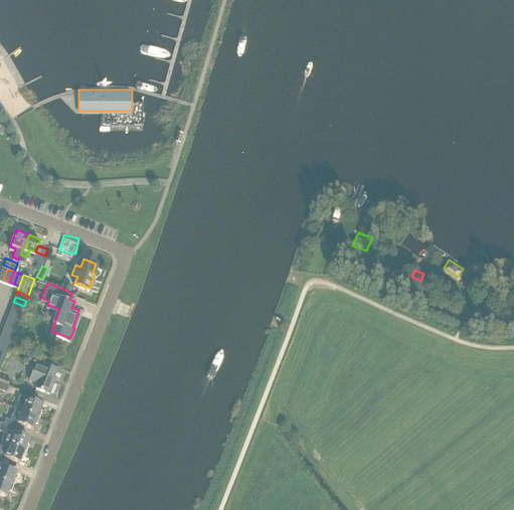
[(11,308),(22,312),(24,306),(13,302),(11,308)]
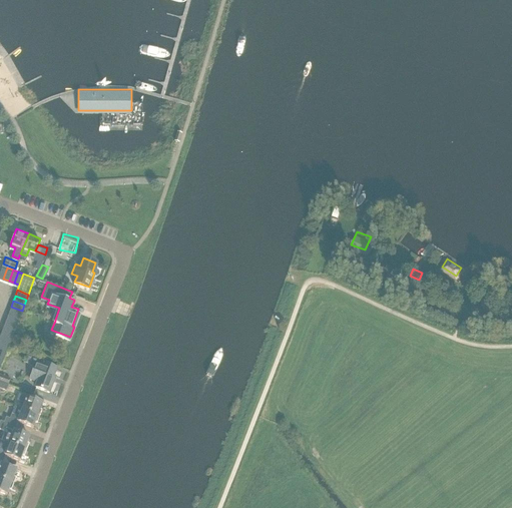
[(9,312),(20,316),(22,311),(11,307),(9,312)]
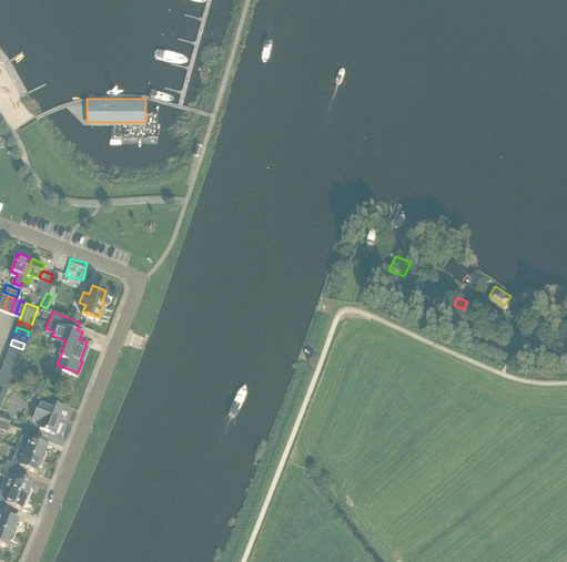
[(20,356),(22,349),(10,345),(8,350),(20,356)]
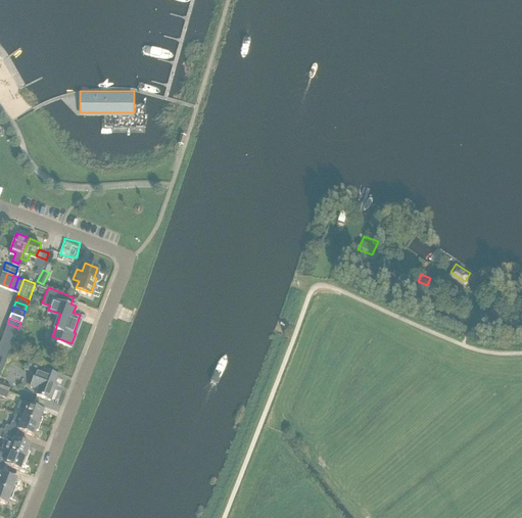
[(18,328),(7,323),(5,329),(15,333),(18,328)]
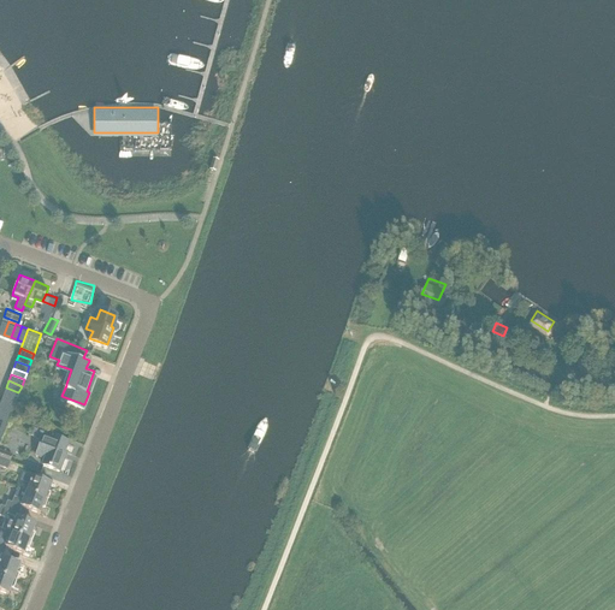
[(18,392),(6,388),(4,394),(16,398),(18,392)]
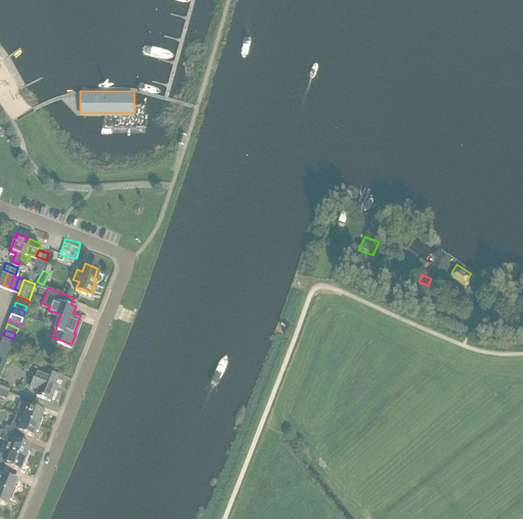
[(3,335),(0,340),(11,345),(13,339),(3,335)]
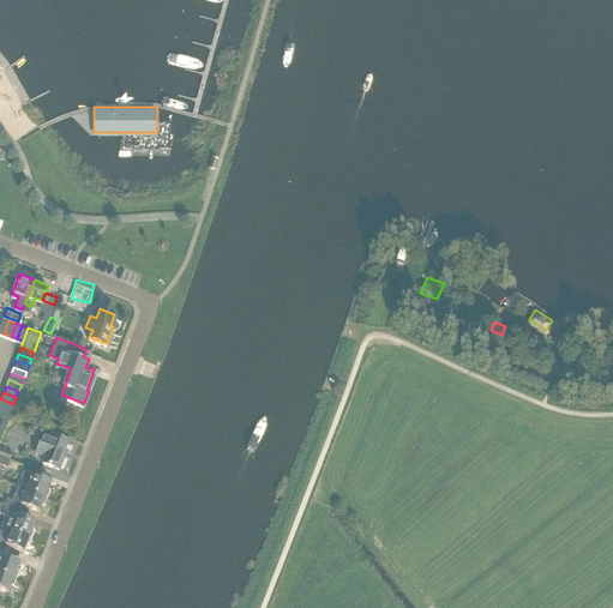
[(0,405),(11,410),(13,404),(0,398),(0,399),(0,405)]
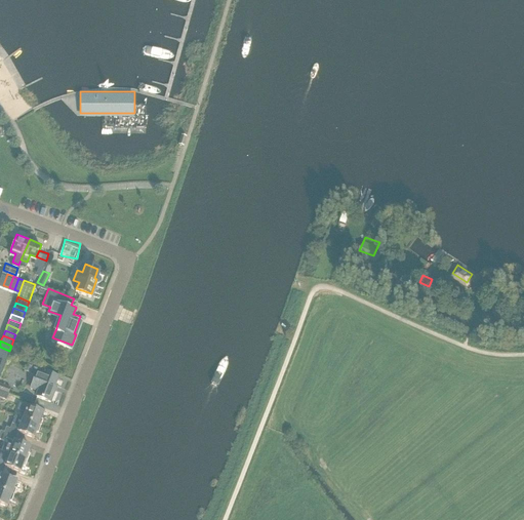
[(9,351),(0,347),(0,353),(7,356),(9,351)]
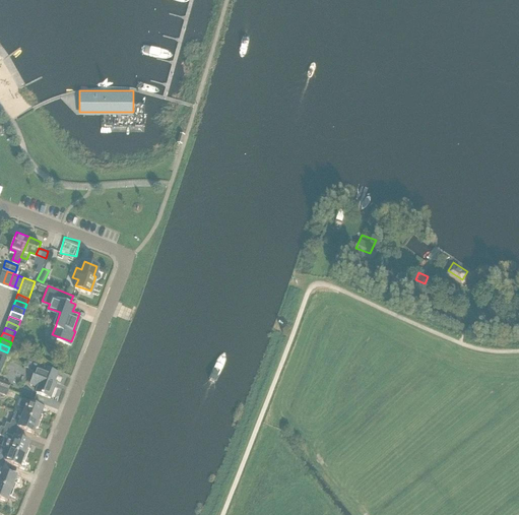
[(46,365),(45,367),(38,364),(30,381),(39,384),(37,389),(51,394),(55,383),(52,382),(57,370),(46,365)]
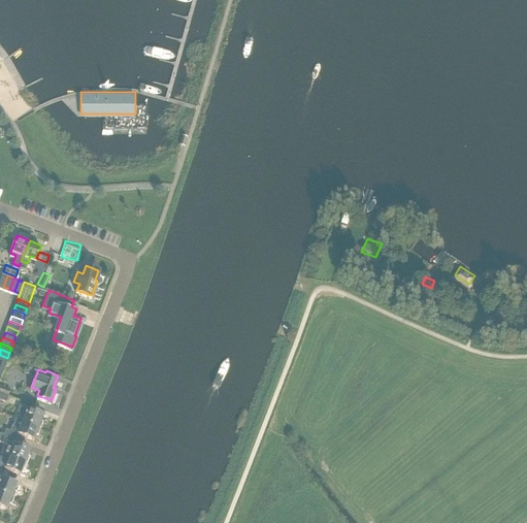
[(0,389),(8,393),(10,386),(0,381),(0,389)]
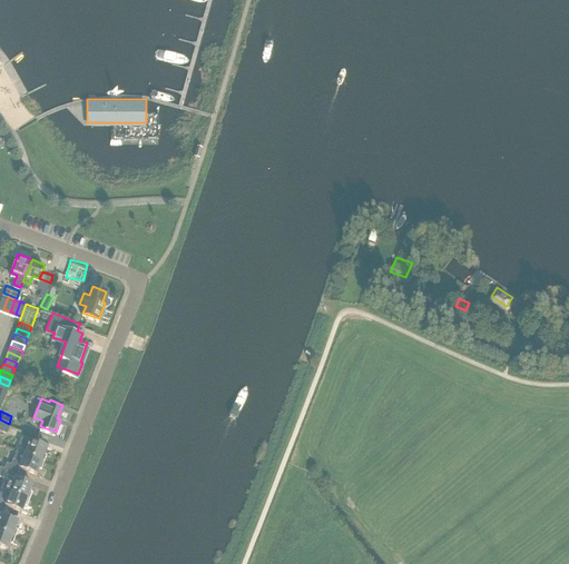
[(9,424),(0,419),(0,426),(7,429),(9,424)]
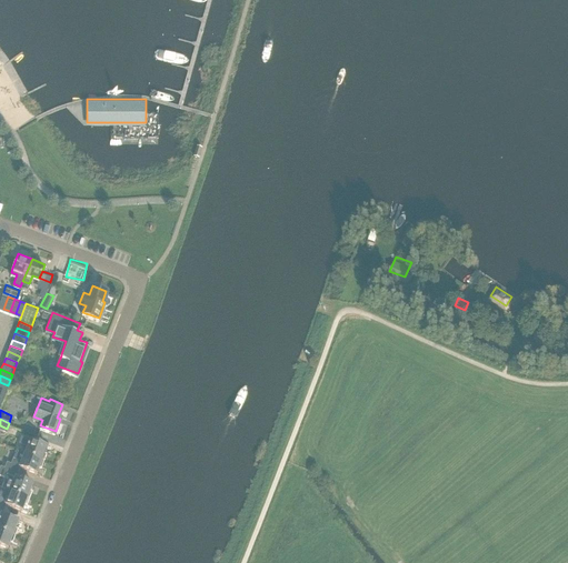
[(26,451),(45,458),(47,451),(45,450),(48,443),(30,436),(31,436),(22,433),(20,439),(29,442),(26,451)]
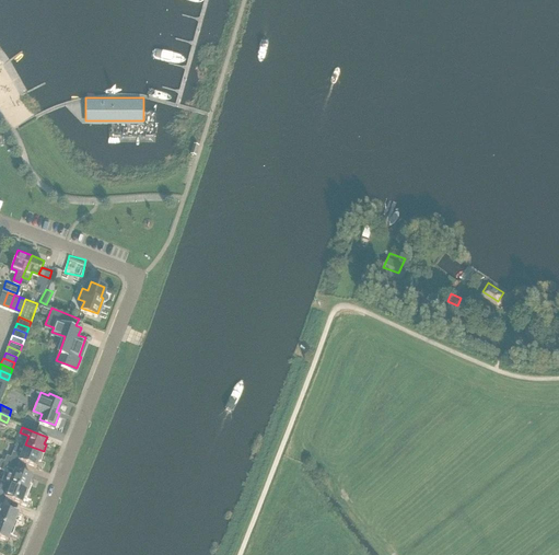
[(42,457),(44,451),(25,444),(23,450),(9,444),(7,451),(8,451),(4,458),(18,463),(20,457),(36,463),(39,457),(42,457)]
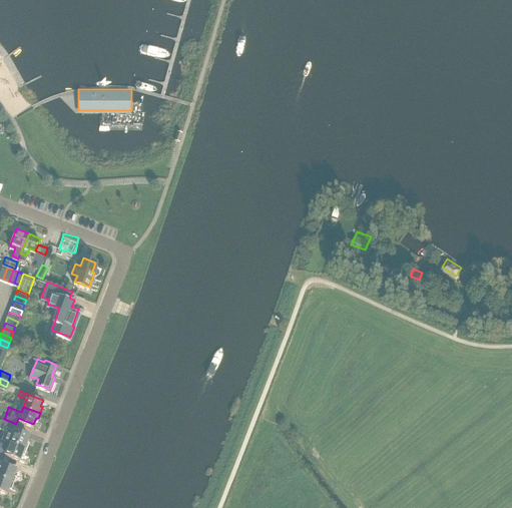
[(16,424),(4,419),(3,423),(6,425),(4,430),(2,437),(26,447),(29,440),(27,439),(30,433),(15,427),(16,424)]
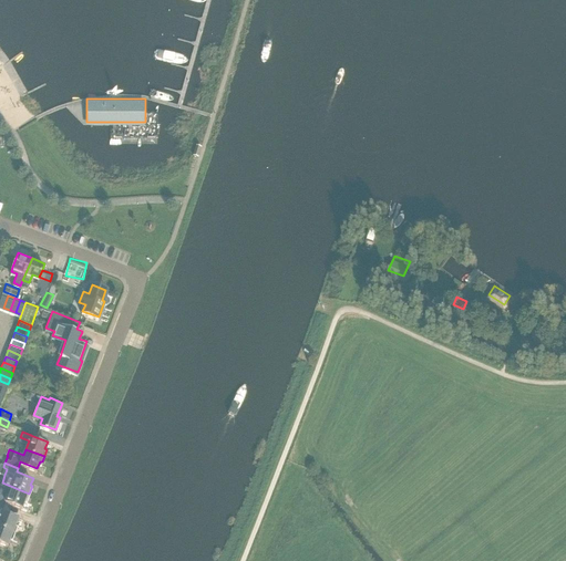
[(29,494),(2,482),(0,486),(0,502),(3,505),(6,499),(22,506),(26,499),(27,499),(29,494)]
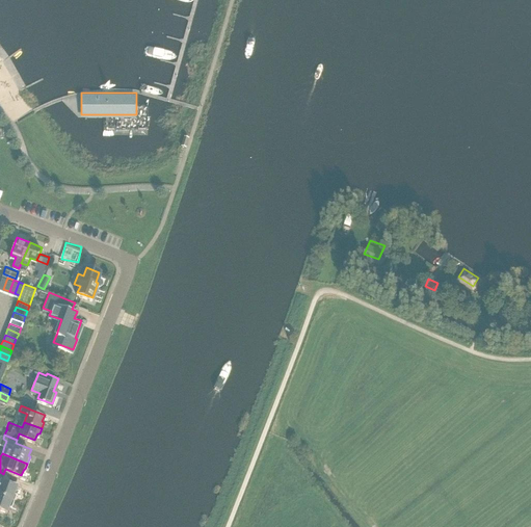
[(2,478),(3,474),(0,472),(0,492),(15,498),(17,492),(15,491),(18,484),(2,478)]
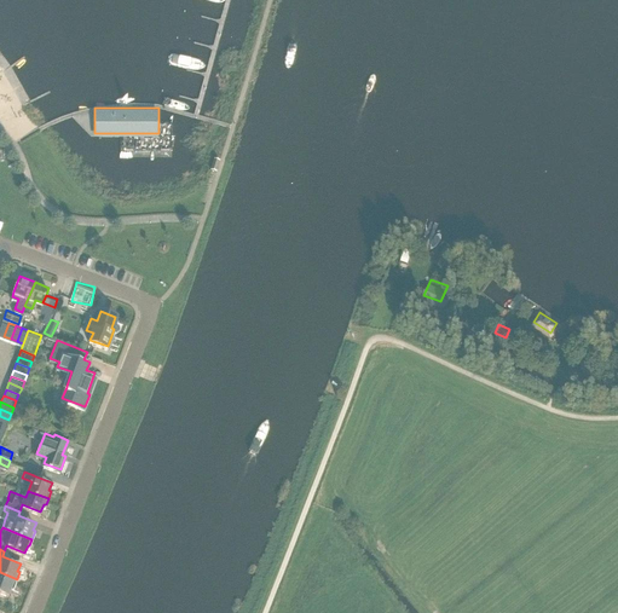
[(13,587),(17,579),(0,572),(0,589),(9,593),(12,585),(13,587)]
